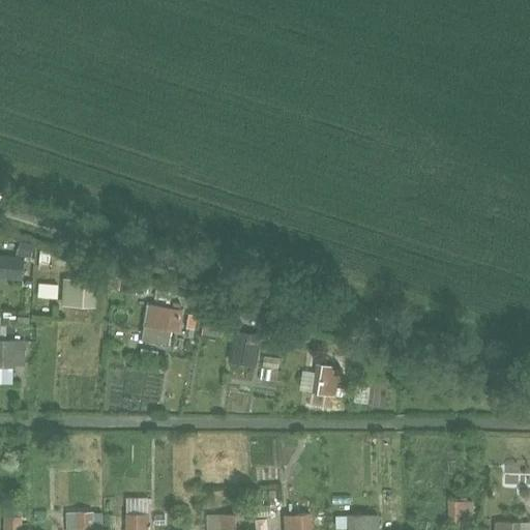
[(23,256),(0,254),(0,276),(21,278),(23,256)]
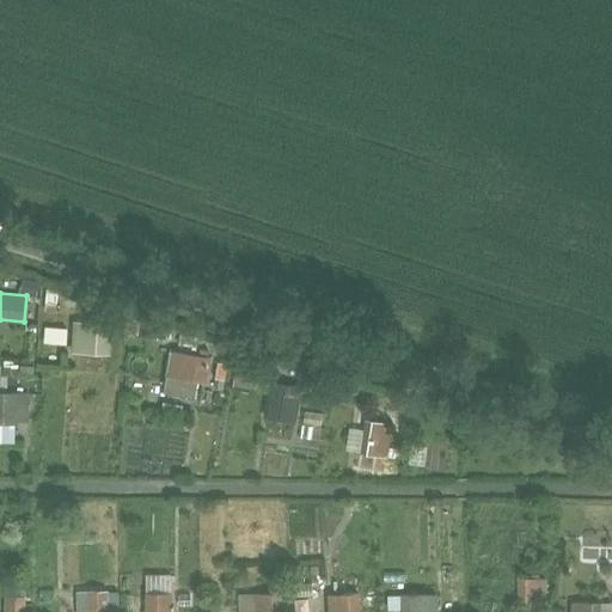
[(109,324),(72,322),(69,352),(106,354),(109,324)]
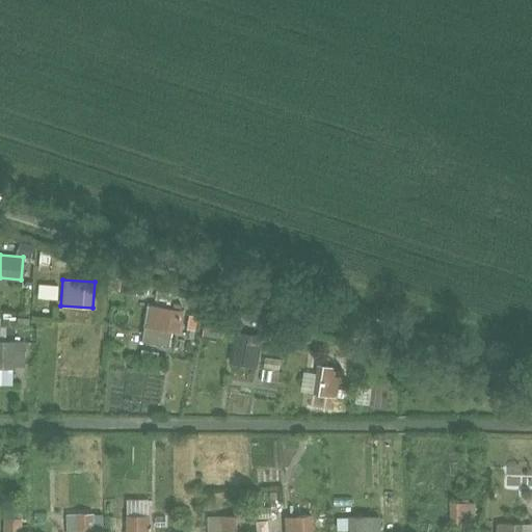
[(38,285),(38,298),(57,298),(58,285),(38,285)]
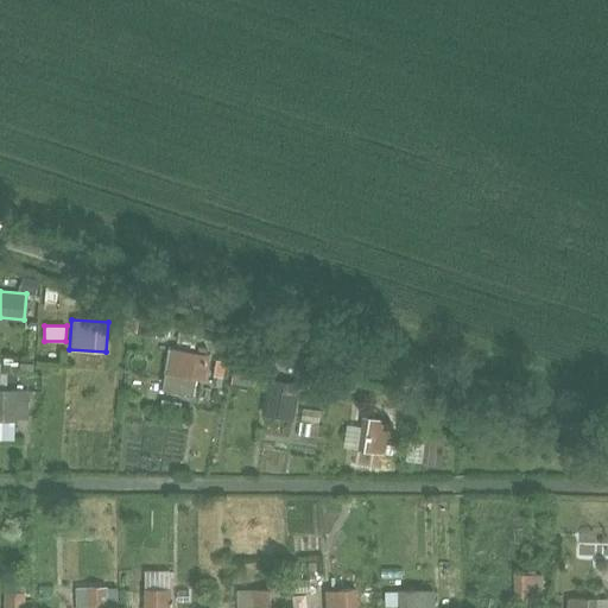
[(207,355),(171,349),(166,374),(203,380),(207,355)]
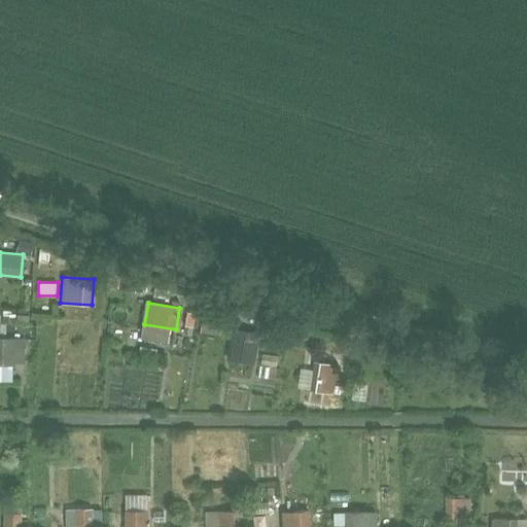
[(220,335),(223,315),(203,312),(200,332),(220,335)]
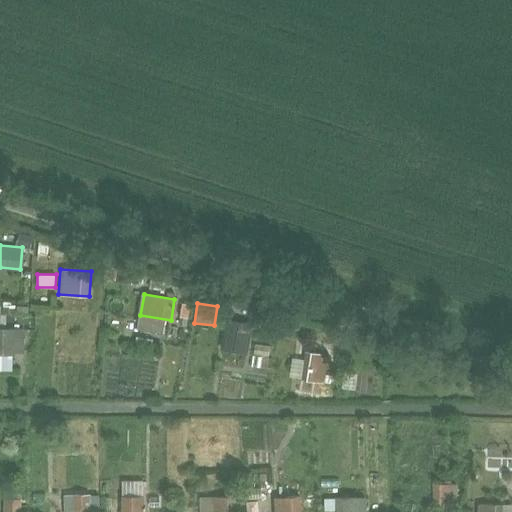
[(0,327),(13,327),(13,305),(0,305),(0,327)]
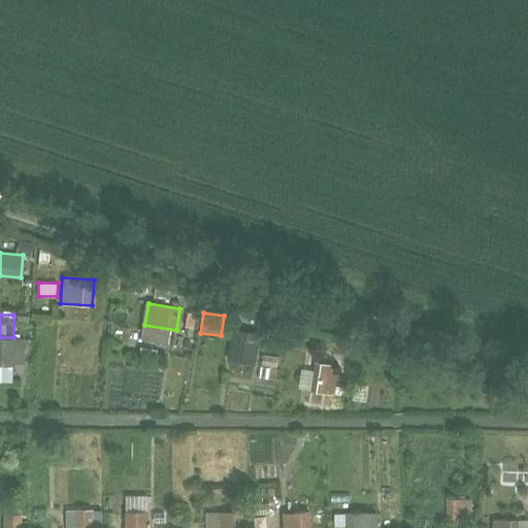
[(233,330),(227,361),(255,366),(261,335),(233,330)]
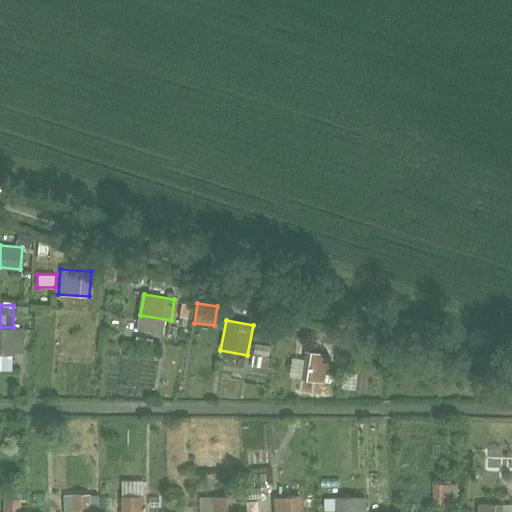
[(19,329),(0,328),(0,353),(19,353),(19,329)]
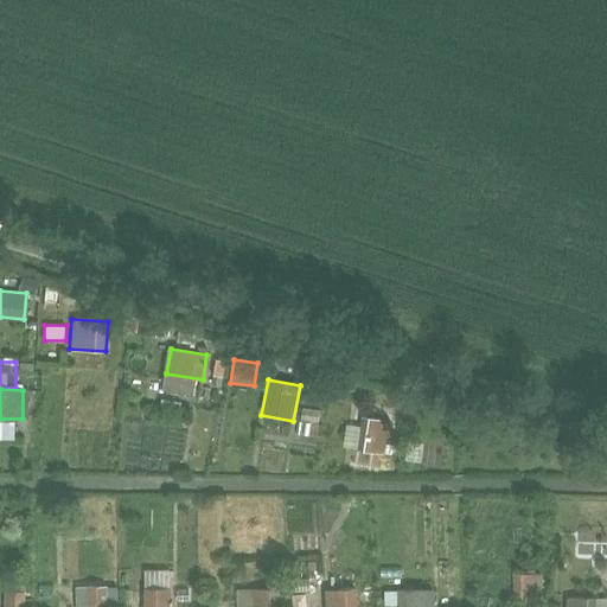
[(388,422),(364,417),(357,449),(381,454),(388,422)]
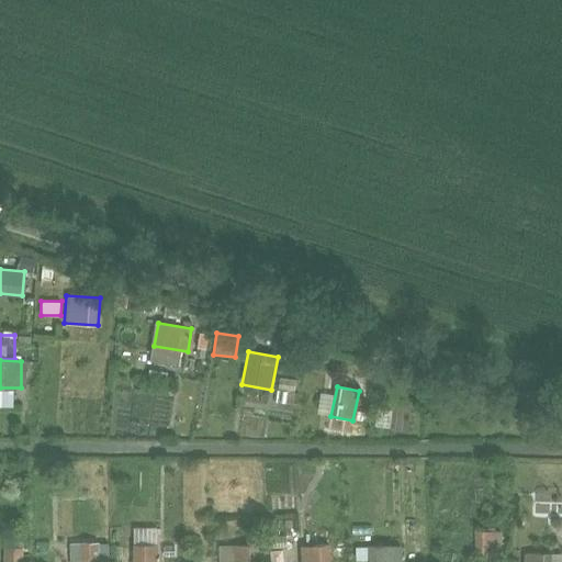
[(321,393),(319,414),(330,415),(333,394),(321,393)]
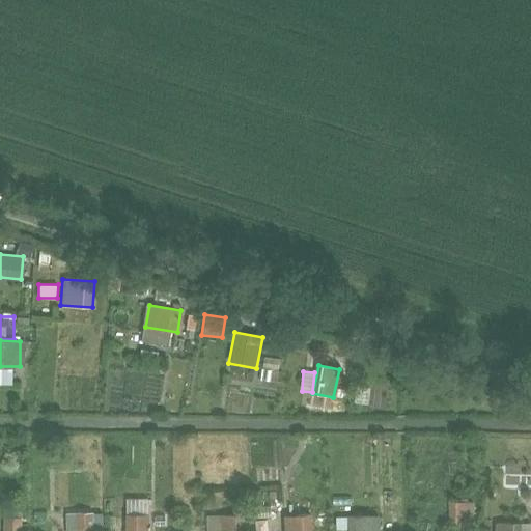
[(472,503),(448,503),(448,523),(472,523),(472,503)]
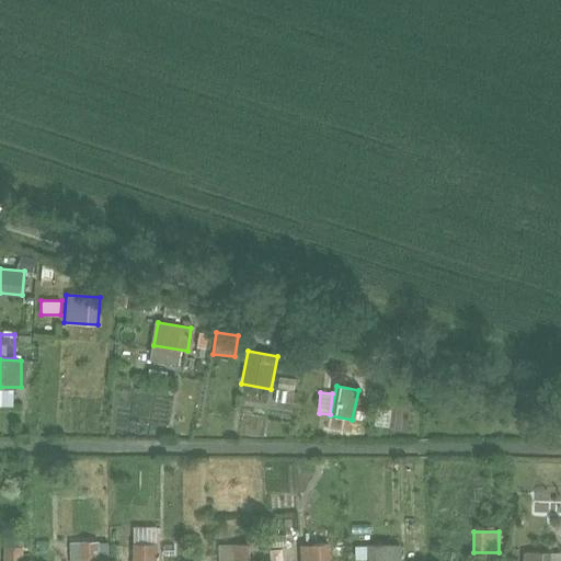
[(95,560),(95,541),(76,542),(77,560),(95,560)]
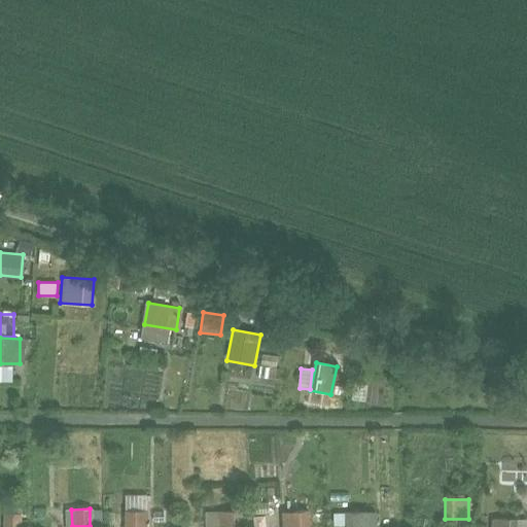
[(145,526),(145,511),(124,511),(124,526),(145,526)]
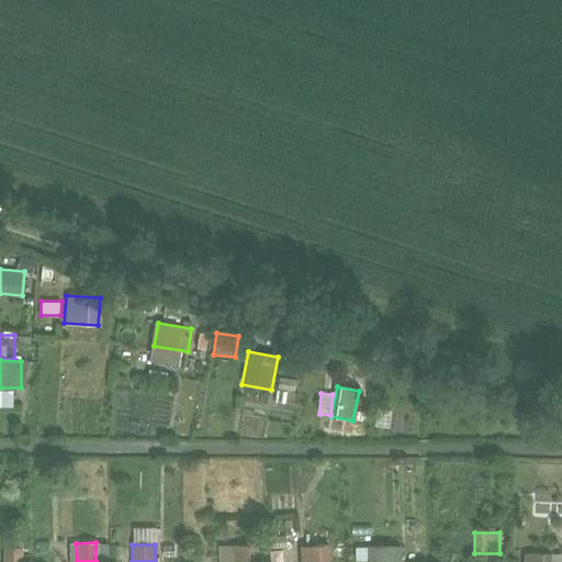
[(254,561),(255,546),(220,546),(218,561),(254,561)]
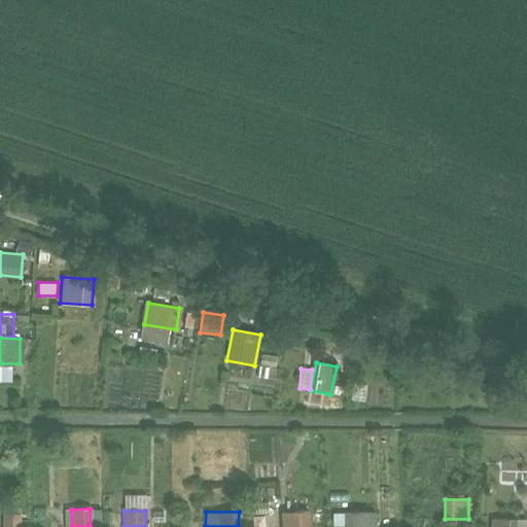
[(367,526),(367,512),(344,512),(344,526),(367,526)]
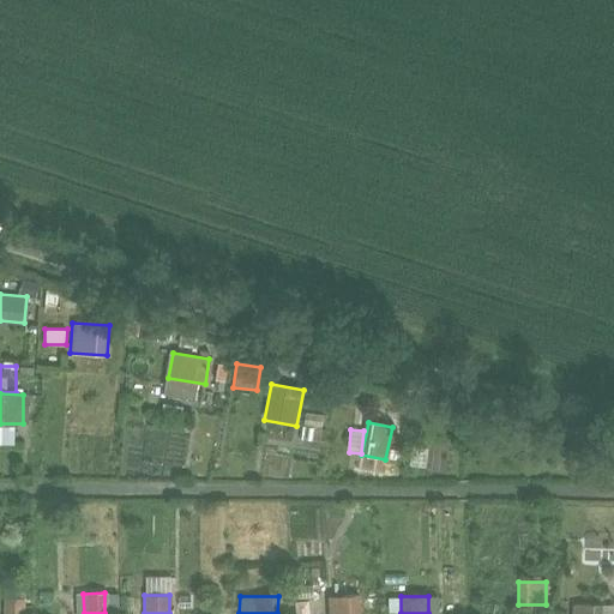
[(2,599),(2,613),(22,613),(22,597),(2,599)]
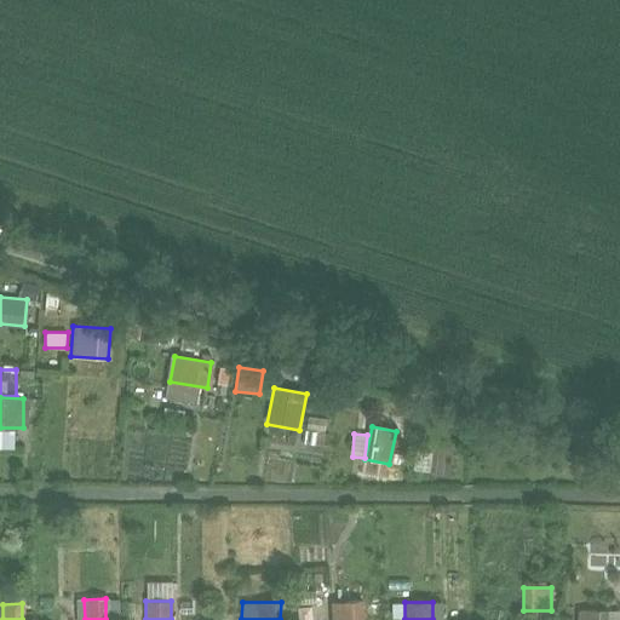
[(362,619),(362,603),(329,606),(329,619),(362,619)]
